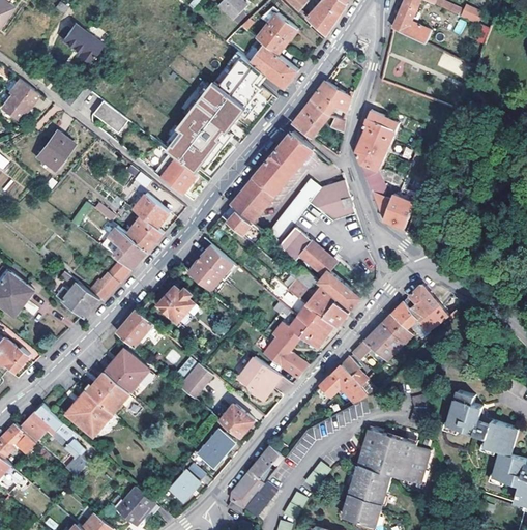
[(0,19),(10,5),(2,0),(0,0),(0,19)]
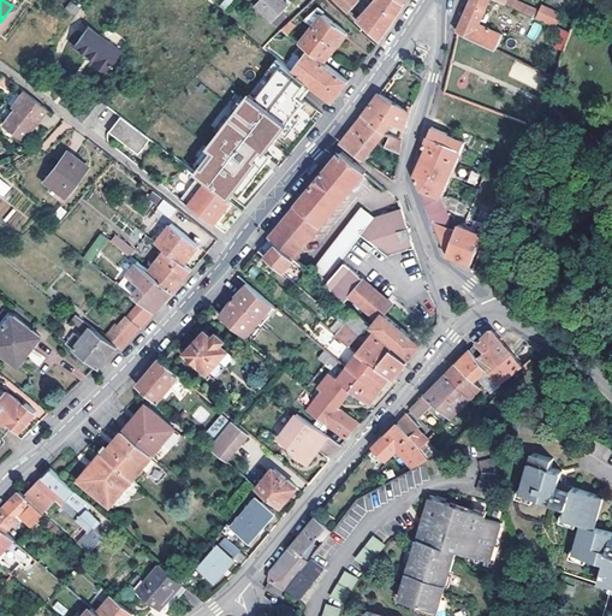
[(76,7),(66,0),(65,0),(61,7),(71,15),(76,7)]
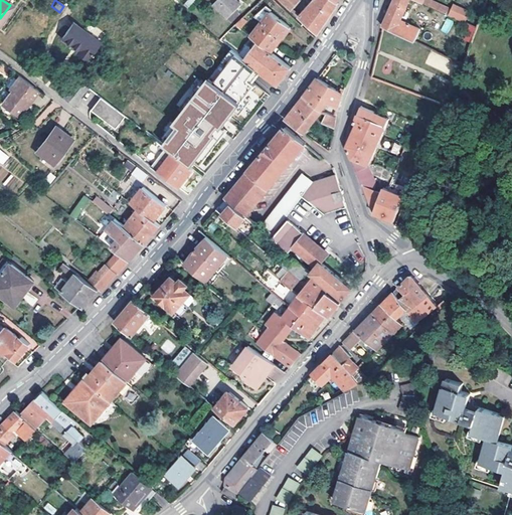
[(238,3),(235,0),(212,0),(209,4),(223,18),(227,23),(234,16),(239,11),(235,6),(238,3)]
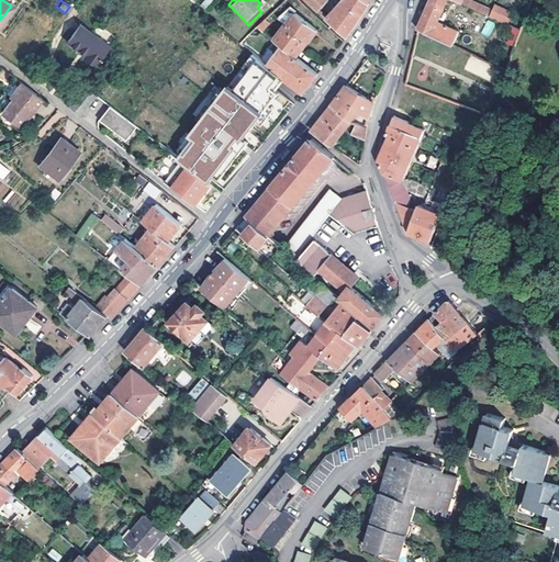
[(303,0),(316,12),(325,1),(323,0),(303,0)]
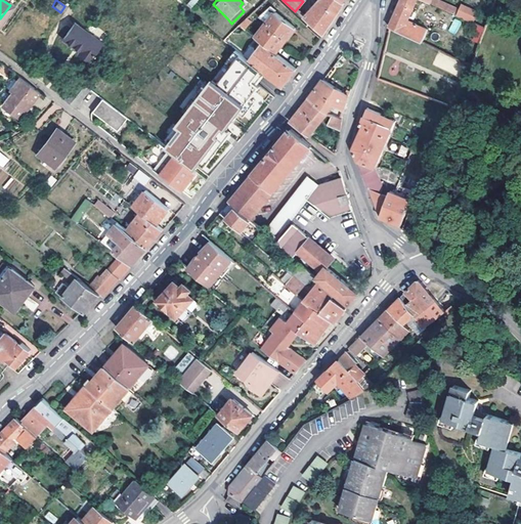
[(341,4),(340,2),(340,3),(336,0),(318,0),(301,17),(320,35),(323,30),(328,25),(341,4)]
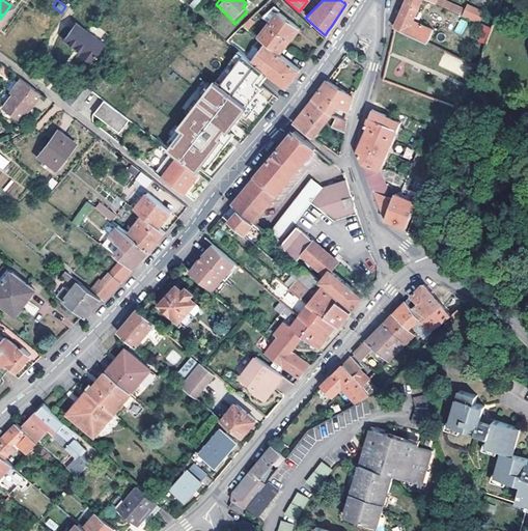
[(411,22),(420,0),(404,0),(397,16),(391,28),(392,28),(425,44),(431,31),(411,22)]
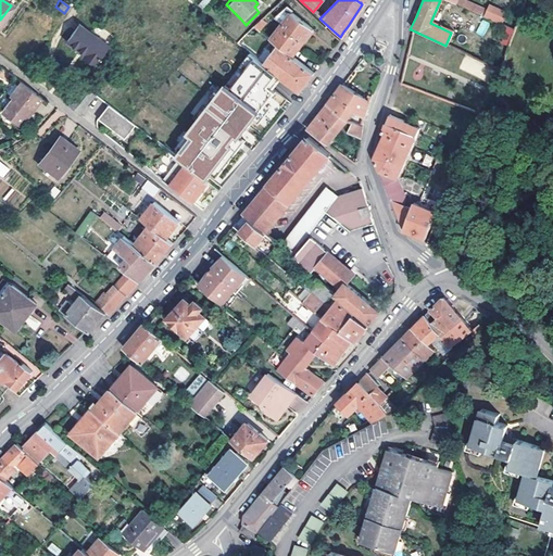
[(488,5),(482,16),(500,24),(505,13),(488,5)]
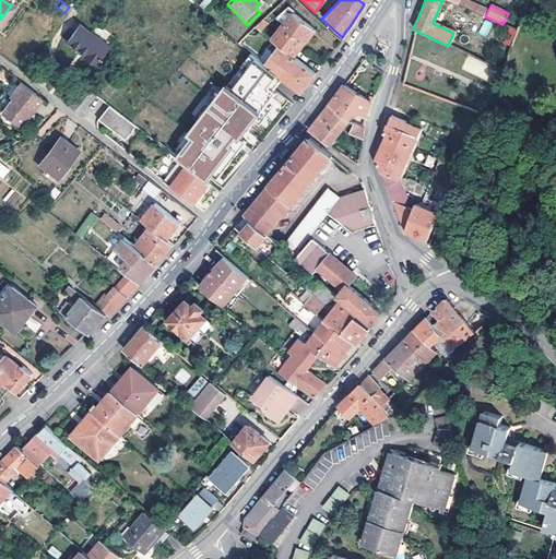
[(291,13),(269,40),(275,46),(291,57),(312,31),(291,13)]
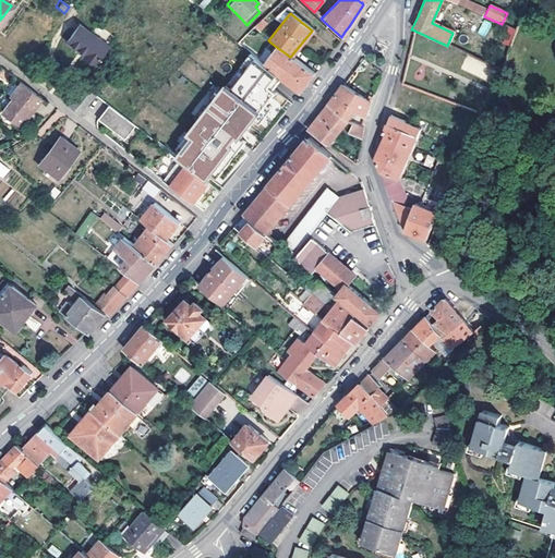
[(474,34),(483,36),(487,22),(479,20),(474,34)]
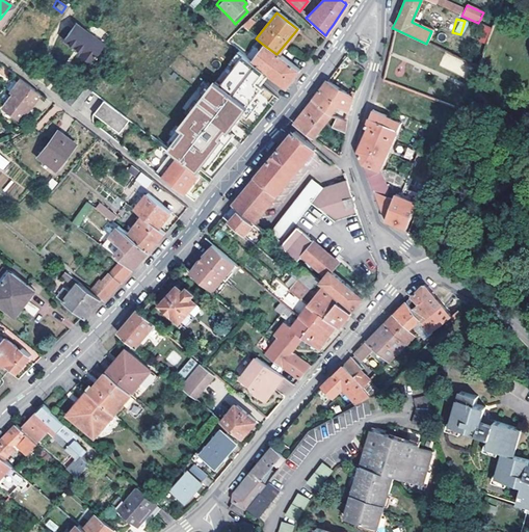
[(93,54),(100,43),(72,23),(61,40),(75,49),(78,51),(77,54),(87,61),(90,56),(93,56),(94,54),(93,54)]
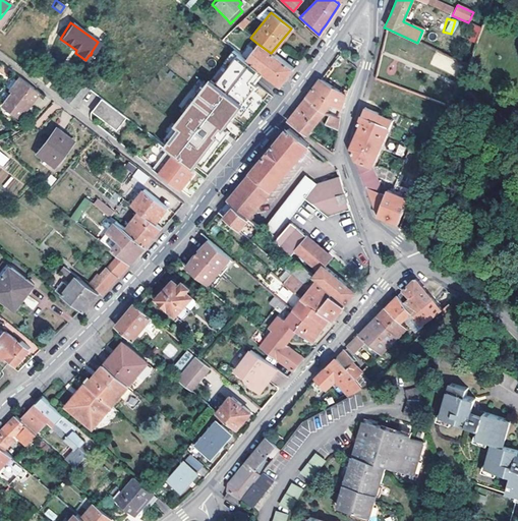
[(468,24),(465,41),(474,43),(477,26),(468,24)]
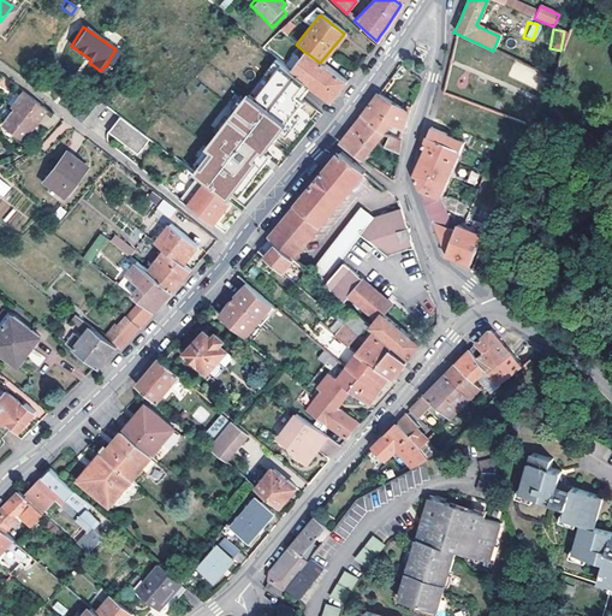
[(308,86),(328,102),(332,99),(344,82),(320,63),(303,51),(289,70),(301,80),(308,86)]
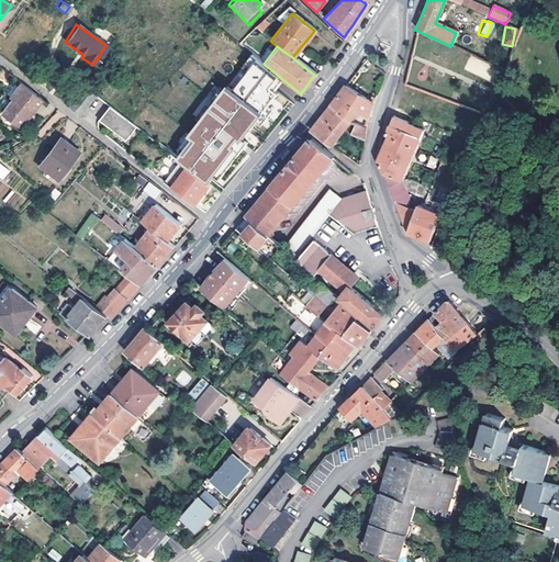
[(242,67),(247,71),(257,58),(252,55),(242,67)]
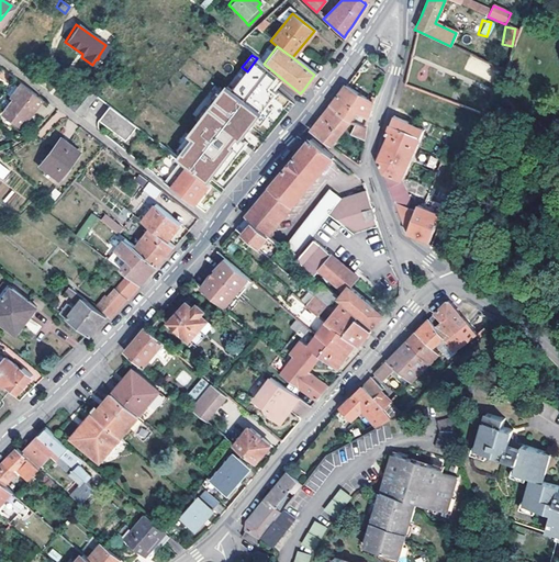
[(177,161),(205,183),(212,176),(223,161),(220,159),(235,139),(238,142),(241,139),(255,121),(267,105),(277,92),(272,90),(265,85),(275,72),(264,64),(257,58),(247,71),(231,91),(226,87),(221,93),(214,101),(210,108),(198,122),(188,135),(191,138),(180,153),(176,159),(177,161)]
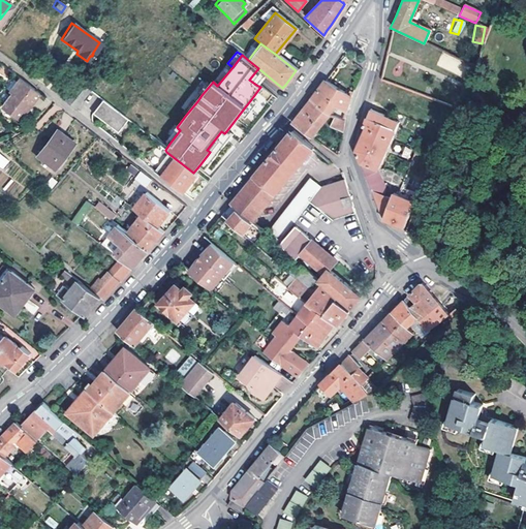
[(265,73),(258,68),(249,80),(256,85),(265,73)]
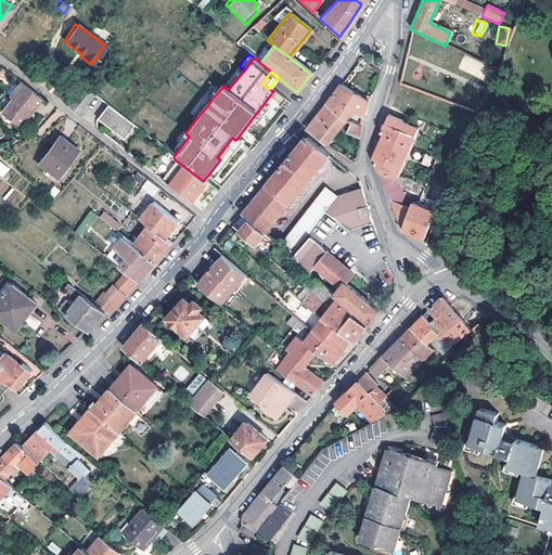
[(9,98),(0,111),(0,113),(18,126),(39,99),(17,82),(7,97),(9,98)]
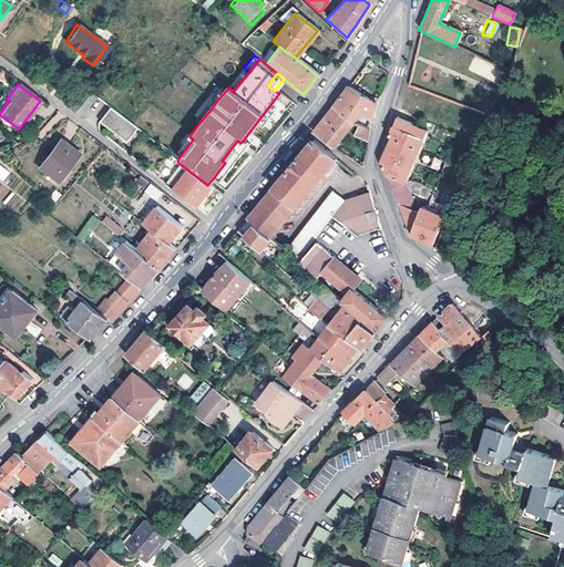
[(370,101),(347,86),(331,106),(354,120),(360,111),(370,120),(377,99),(372,98),(370,101)]
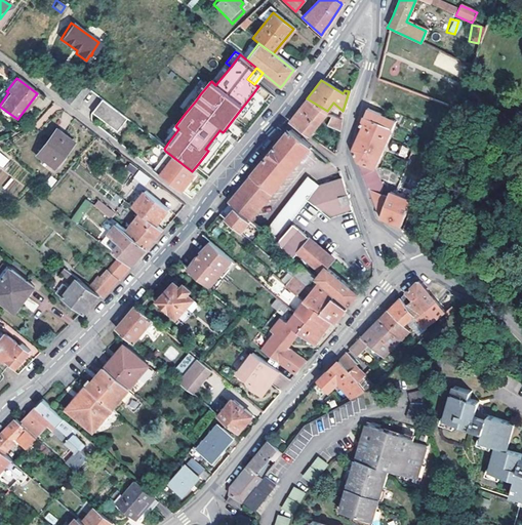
[(76,81),(71,87),(82,96),(87,90),(76,81)]
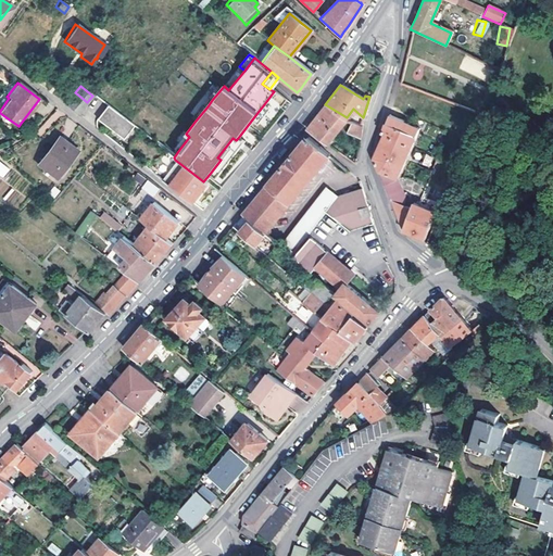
[(208,97),(212,100),(218,92),(214,89),(208,97)]
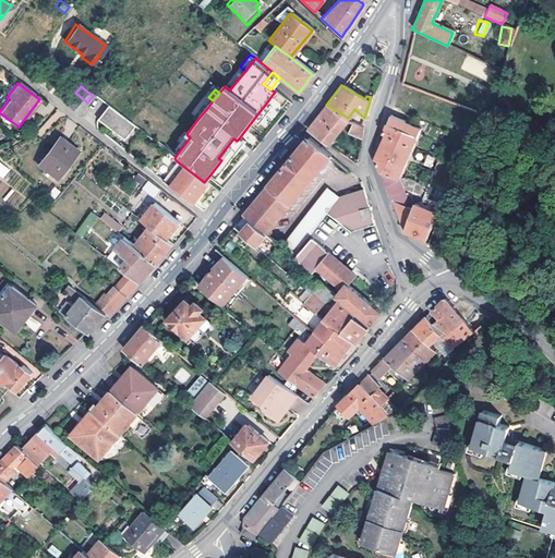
[(82,109),(87,102),(75,93),(70,99),(82,109)]
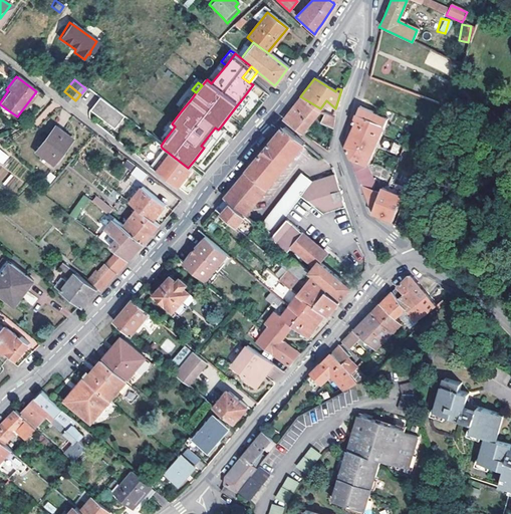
[(59,97),(71,106),(75,100),(64,91),(59,97)]
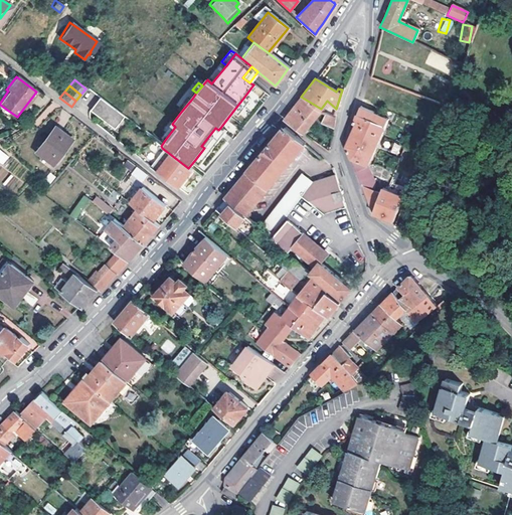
[(177,109),(181,112),(192,99),(188,95),(177,109)]
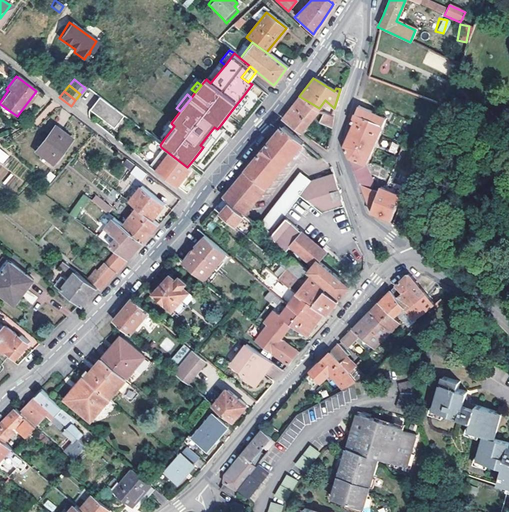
[(247,99),(243,96),(232,110),(236,113),(247,99)]
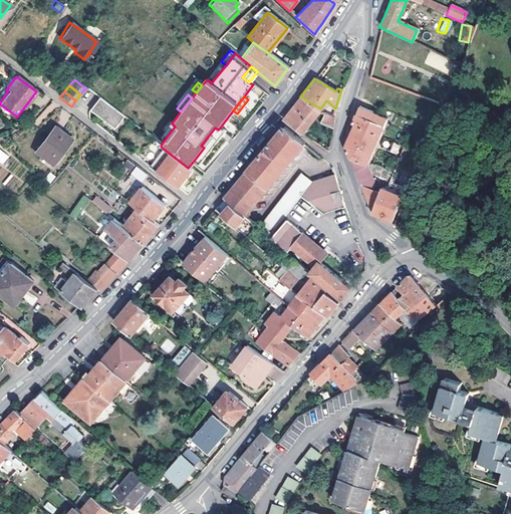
[(319,108),(320,108),(300,96),(285,116),(283,119),(301,133),(319,108)]
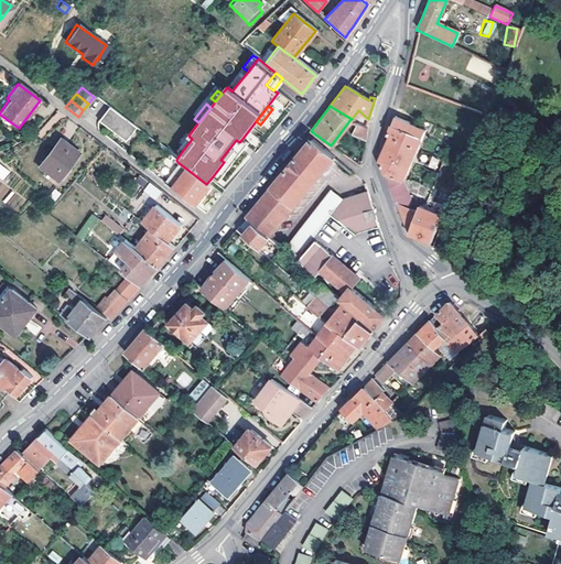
[(96,121),(123,141),(133,128),(107,107),(96,121)]
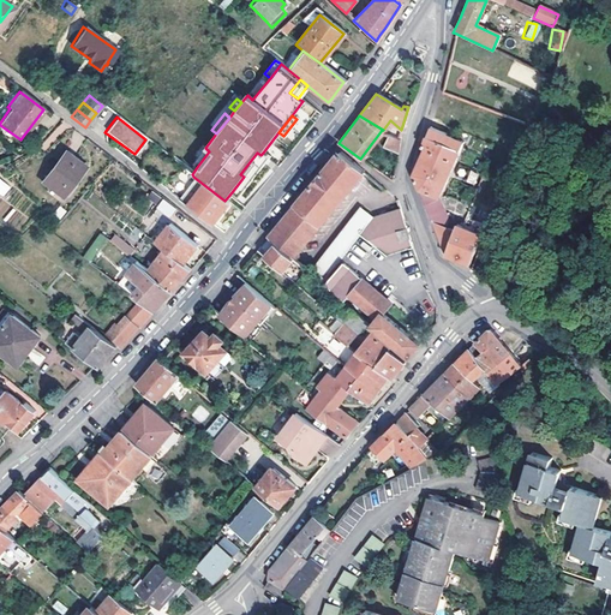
[(420,148),(424,149),(453,162),(461,143),(427,127),(426,131),(420,148)]
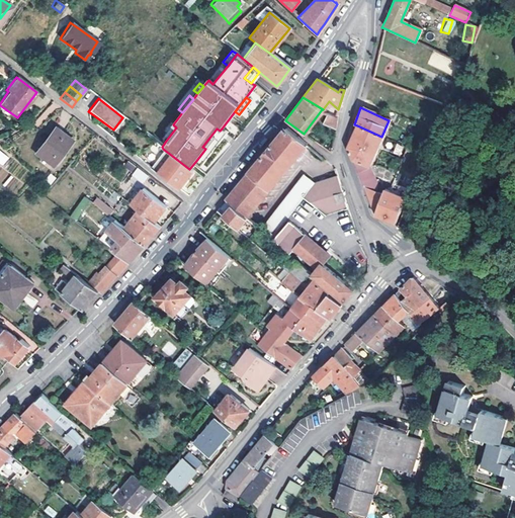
[(335,116),(325,110),(321,117),(324,119),(322,120),(333,128),(336,117),(335,116)]
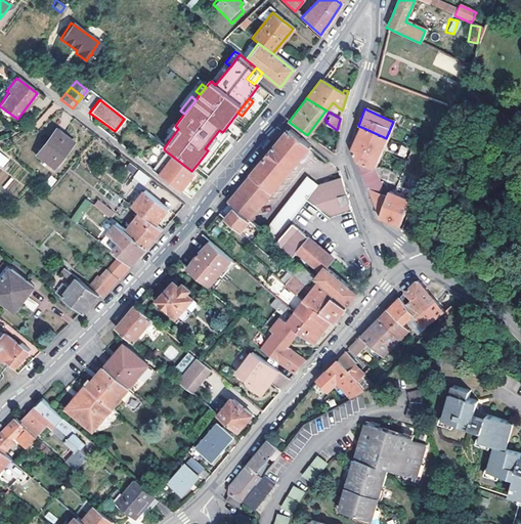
[(168,142),(178,129),(175,126),(164,139),(168,142)]
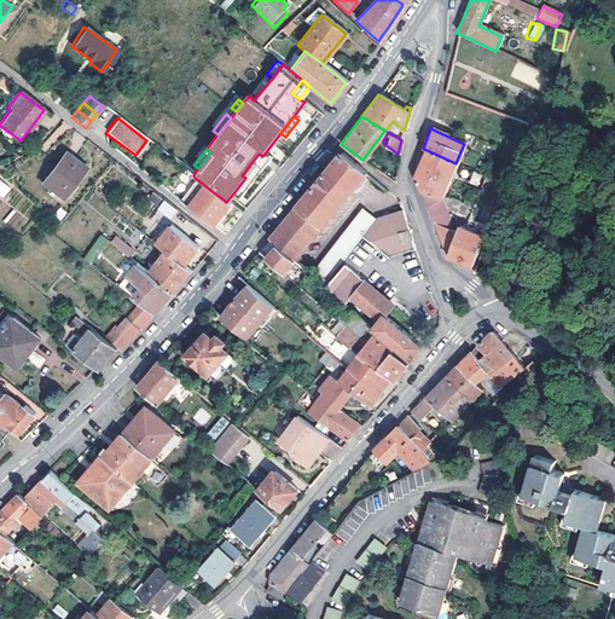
[(440,197),(456,163),(427,150),(421,162),(415,175),(446,255),(456,232),(447,229),(450,219),(440,197)]
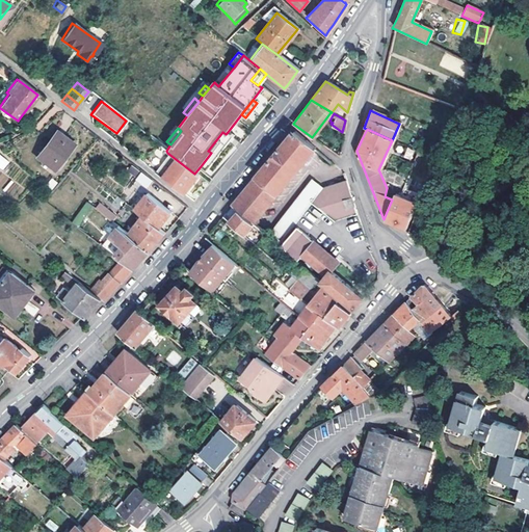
[(53,131),(33,157),(50,169),(70,144),(53,131)]
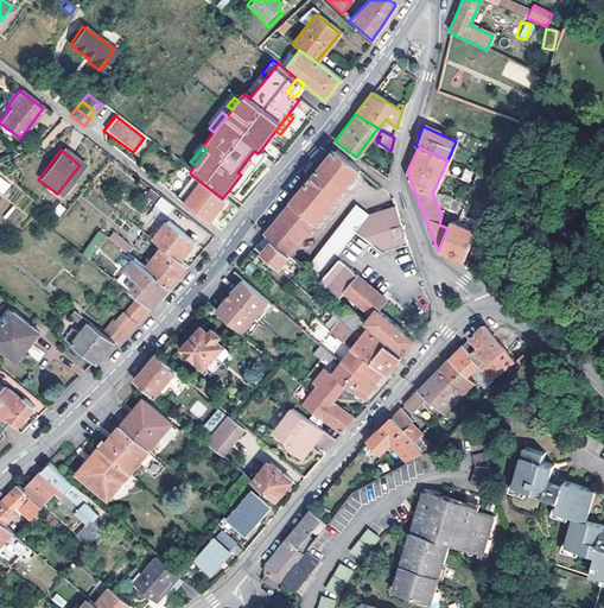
[(262,234),(286,254),(335,197),(337,194),(342,189),(358,170),(334,150),(262,234)]
